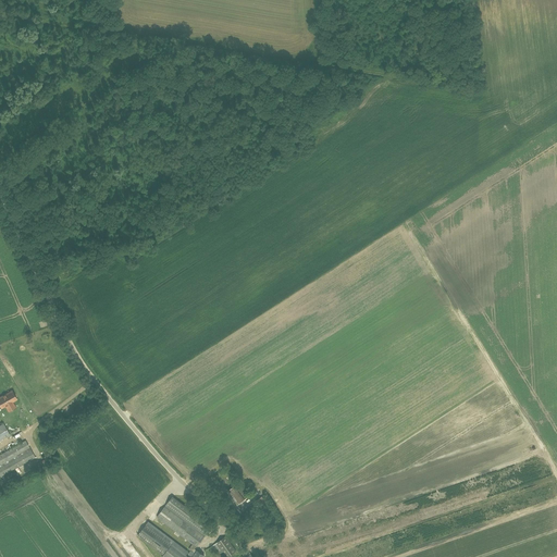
[(13,401),(14,400),(10,392),(0,397),(0,399),(3,407),(4,406),(9,412),(16,408),(13,401)]
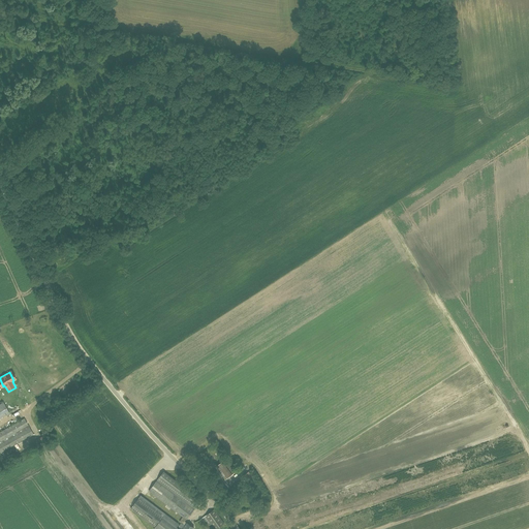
[(47,401),(38,406),(44,417),(53,413),(47,401)]
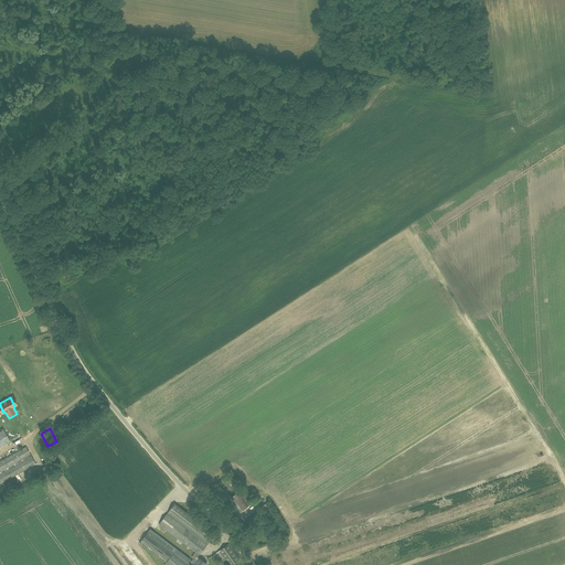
[(0,447),(10,441),(3,430),(0,432),(0,447)]
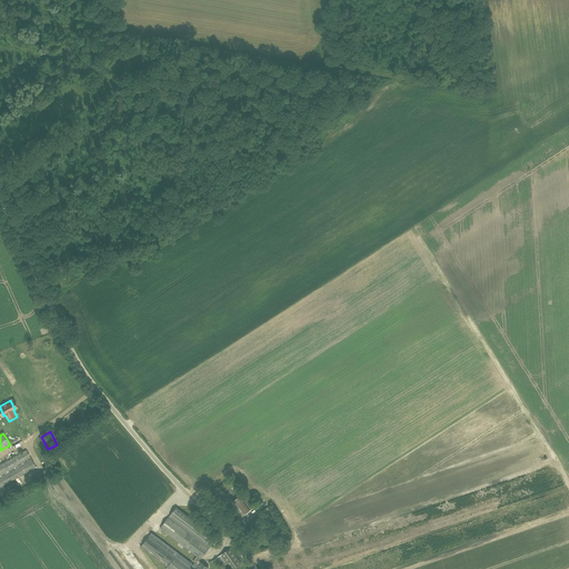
[(0,487),(36,467),(26,450),(0,465),(0,487)]
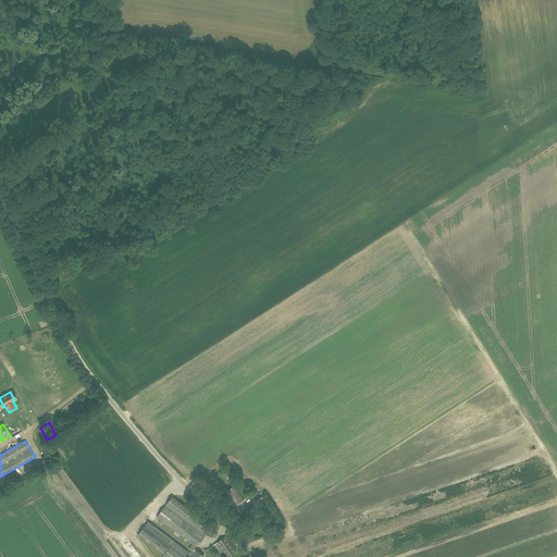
[(248,493),(245,489),(239,482),(235,485),(227,491),(238,505),(245,499),(249,496),(248,494),(248,493)]
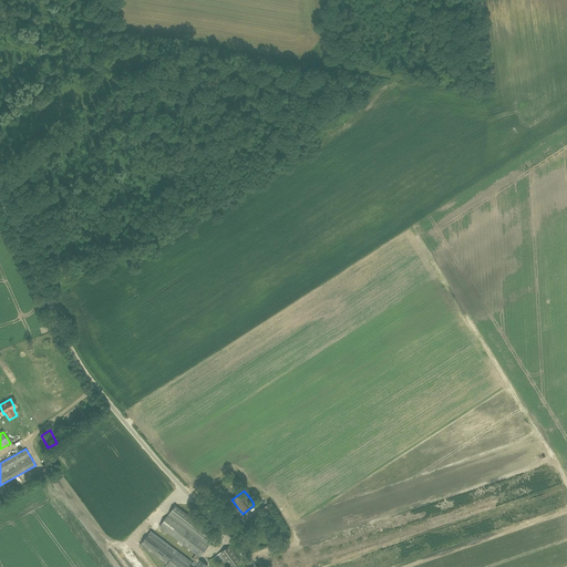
[(265,516),(271,512),(267,506),(261,511),(265,516)]
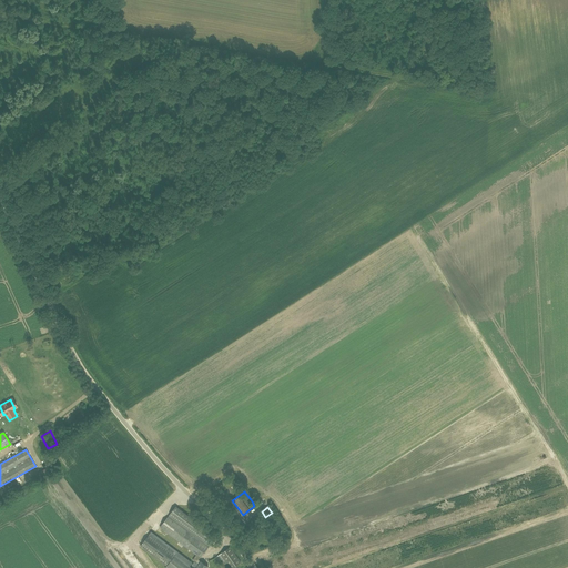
[(264,523),(257,516),(243,530),(250,537),(264,523)]
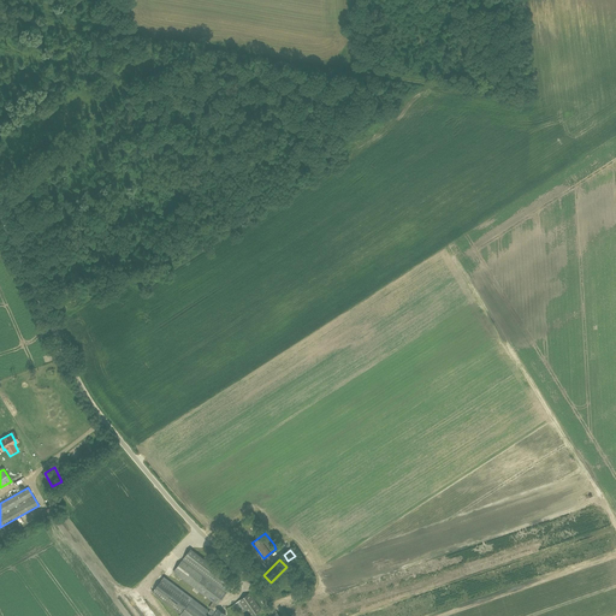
[(193,587),(191,587),(193,591),(195,598),(200,596),(202,603),(203,605),(208,603),(207,600),(211,599),(208,592),(212,591),(209,587),(208,585),(207,581),(201,584),(200,580),(195,582),(195,584),(191,585),(193,587)]
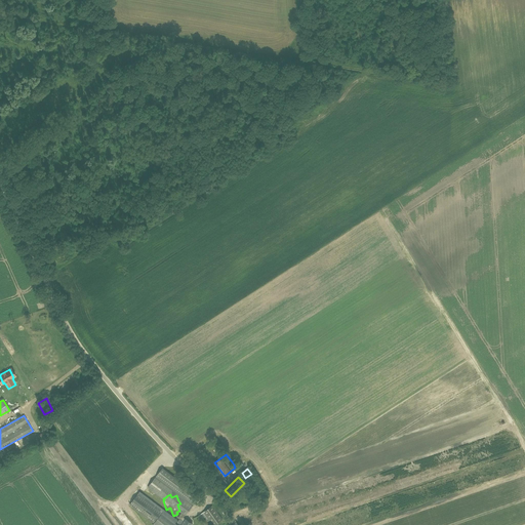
[(213,524),(214,524),(223,520),(212,506),(204,512),(213,524)]
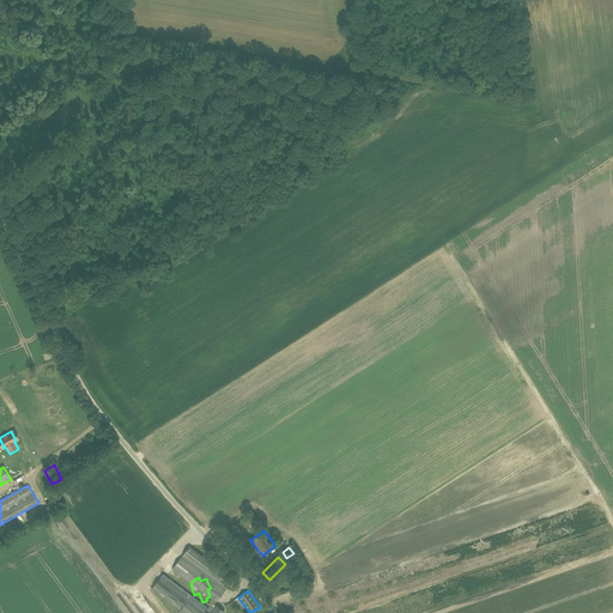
[(159,604),(165,612),(171,612),(162,601),(159,604)]
